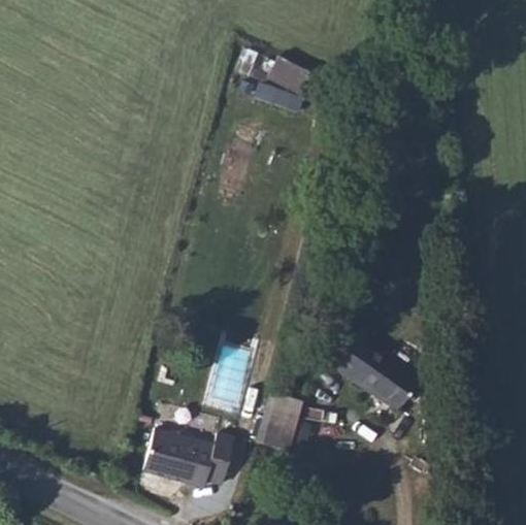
[(299,54),(265,37),(256,57),(291,74),(299,54)]
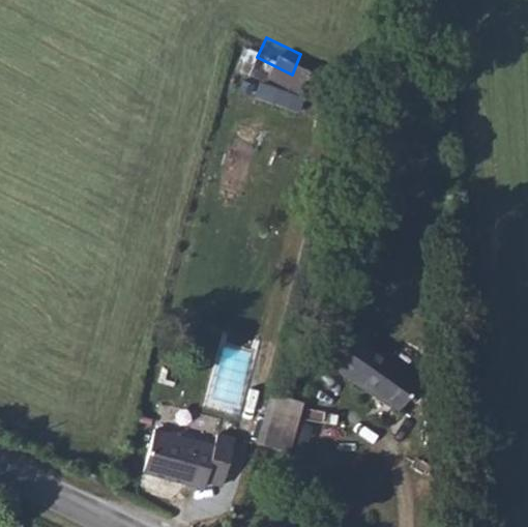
[(261,82),(256,97),(302,113),(308,97),(261,82)]
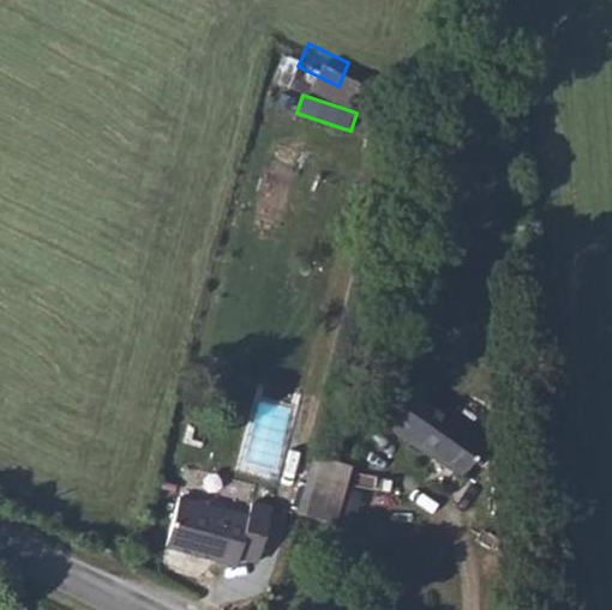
[(490,441),(413,387),(389,426),(465,478),(490,441)]
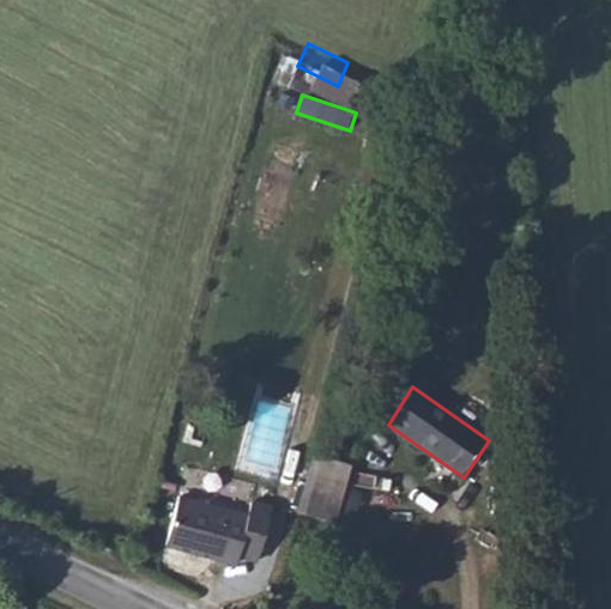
[(316,457),(300,515),(334,525),(351,468),(316,457)]
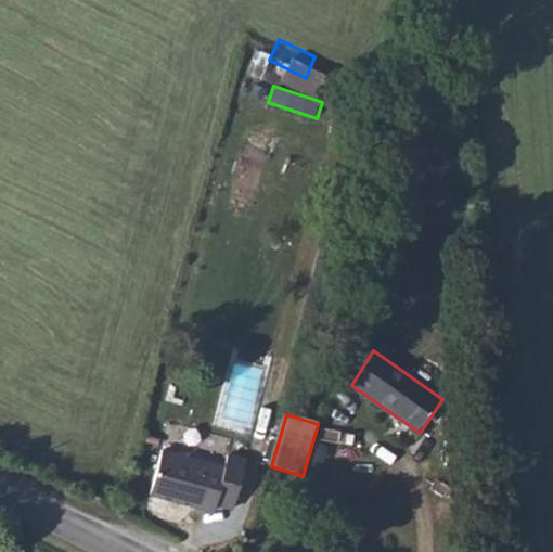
[(226,470),(163,453),(152,497),(216,514),(217,506),(234,512),(247,462),(229,458),(226,470)]
